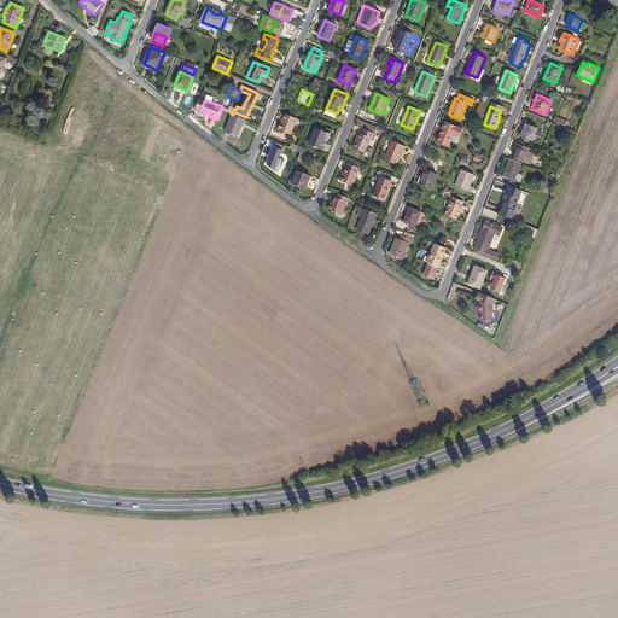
[(290,135),(297,118),(286,114),(279,130),(290,135)]
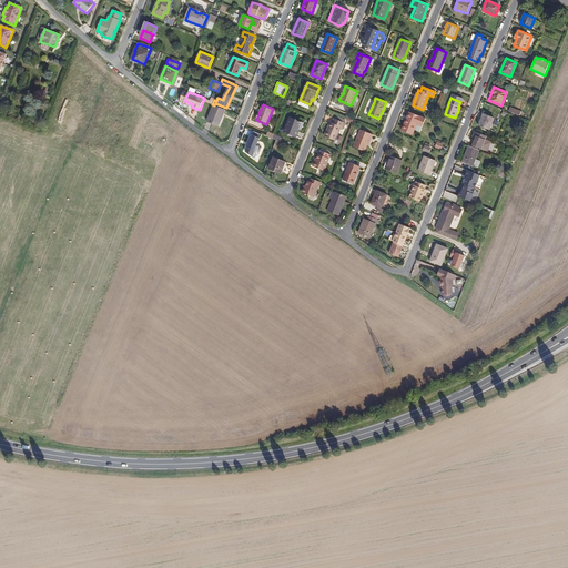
[(222,118),(225,111),(213,105),(206,121),(217,125),(221,118),(222,118)]
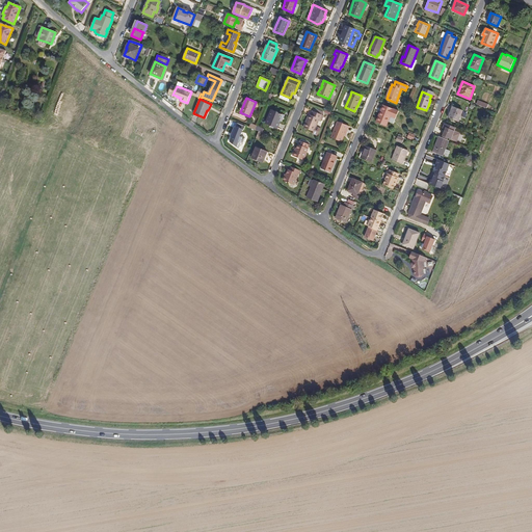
[(488,104),(478,100),(477,104),(486,108),(488,104)]
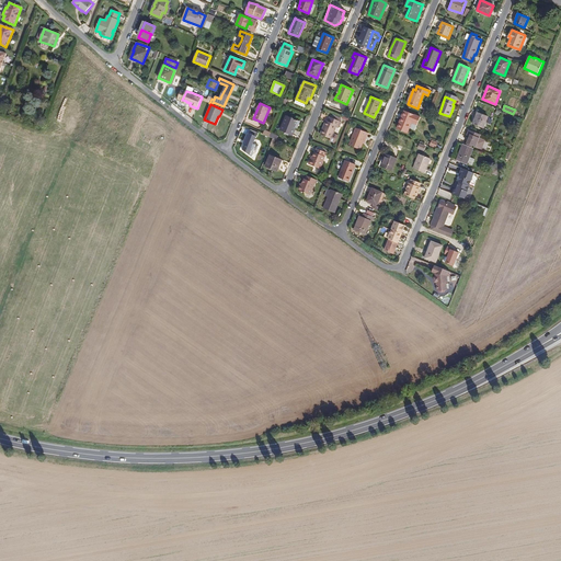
[(416,125),(420,117),(404,111),(397,129),(408,134),(410,128),(412,123),(416,125)]
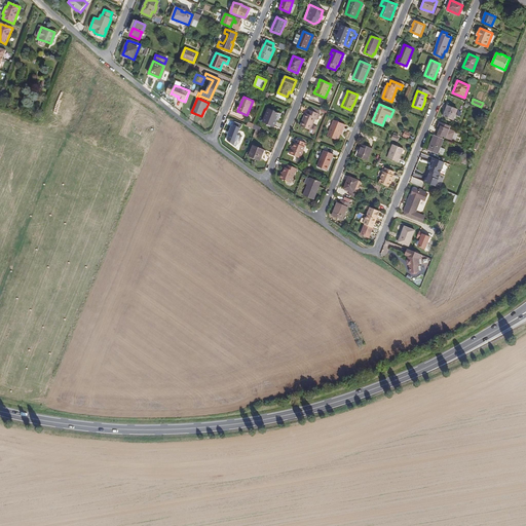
[(453,120),(457,109),(448,106),(444,116),(453,120)]
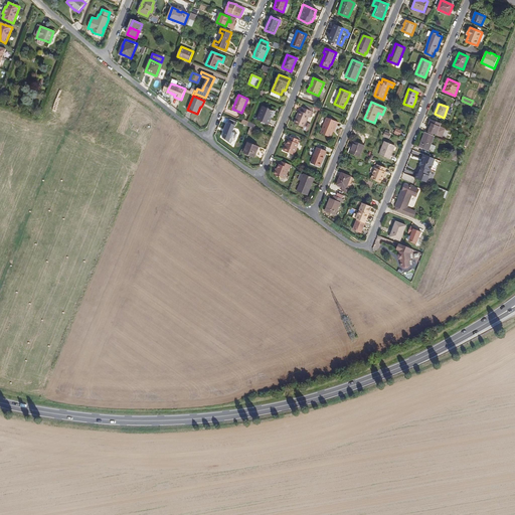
[(273,118),(275,112),(263,107),(258,119),(269,124),(272,118),(273,118)]
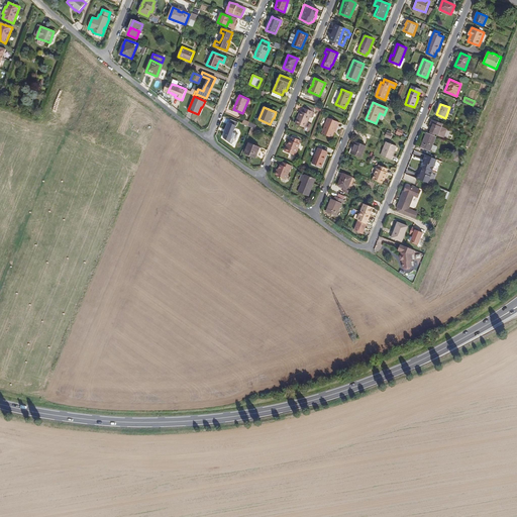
[(305,130),(308,131),(311,125),(307,123),(311,115),(313,116),(314,112),(313,111),(314,109),(310,107),(309,110),(305,108),(304,108),(302,112),(302,111),(299,119),(298,118),(296,124),(305,128),(305,130)]
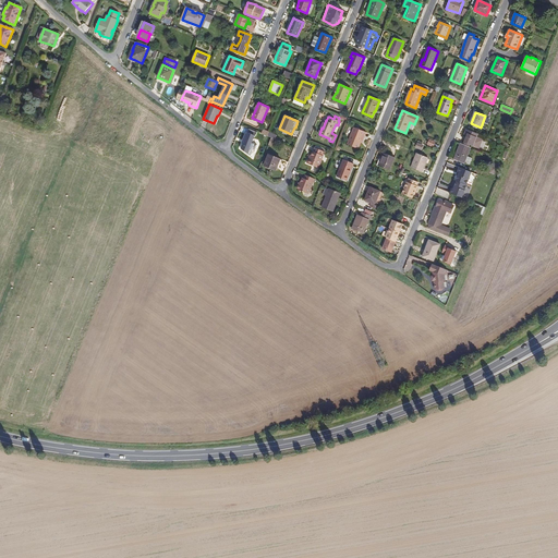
[(361,143),(363,136),(364,137),(366,132),(354,128),(348,144),(359,148),(361,143)]
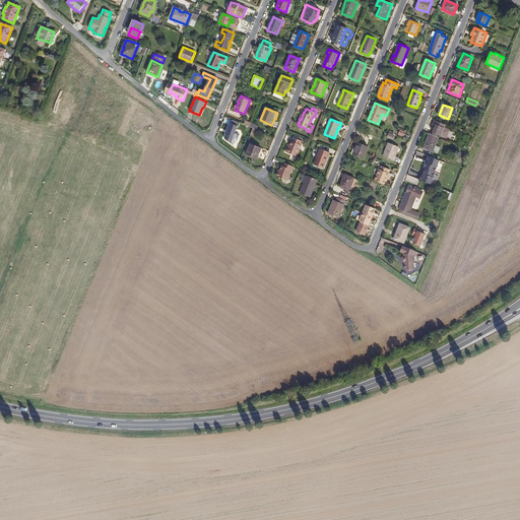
[(446,138),(450,130),(444,128),(445,125),(435,121),(433,125),(436,126),(433,135),(438,137),(439,135),(446,138)]
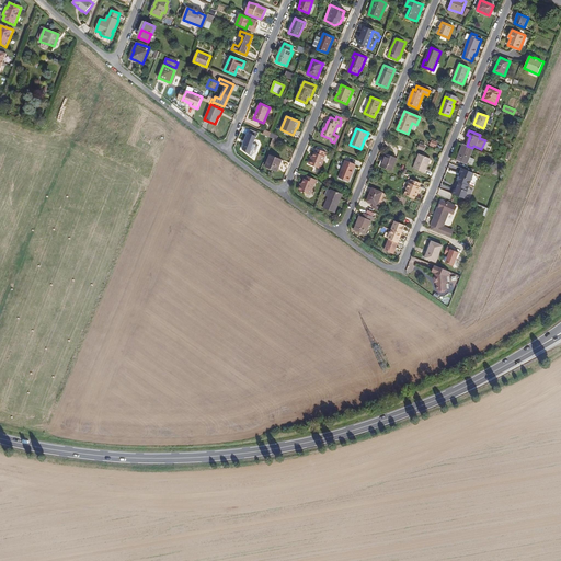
[(405,148),(408,141),(399,138),(397,144),(405,148)]
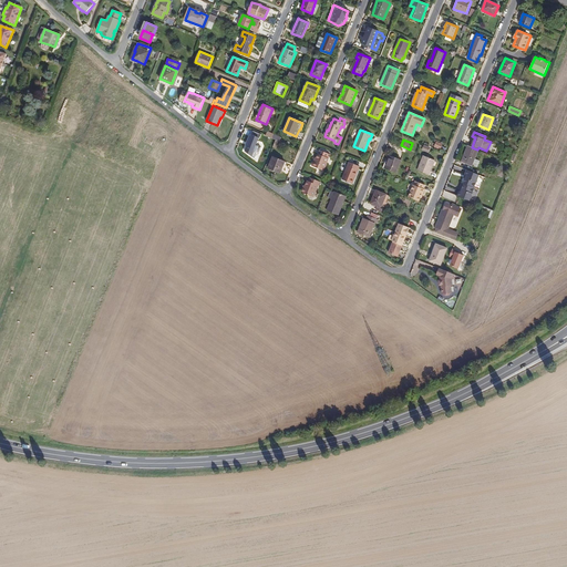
[(260,157),(264,151),(253,146),(249,154),(255,156),(256,155),(260,157)]
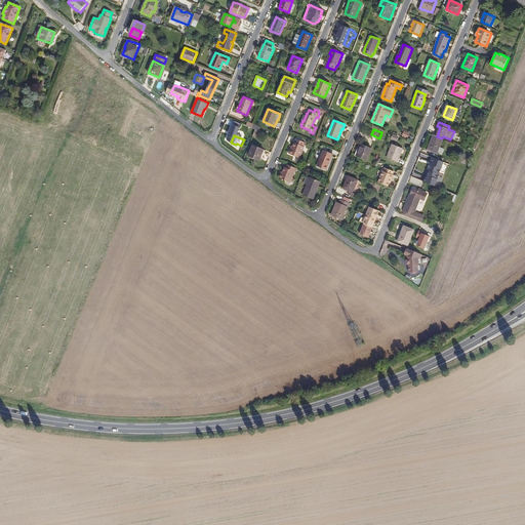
[(444,149),(440,147),(443,138),(442,138),(437,136),(434,135),(428,150),(437,154),(437,153),(442,155),(444,149)]
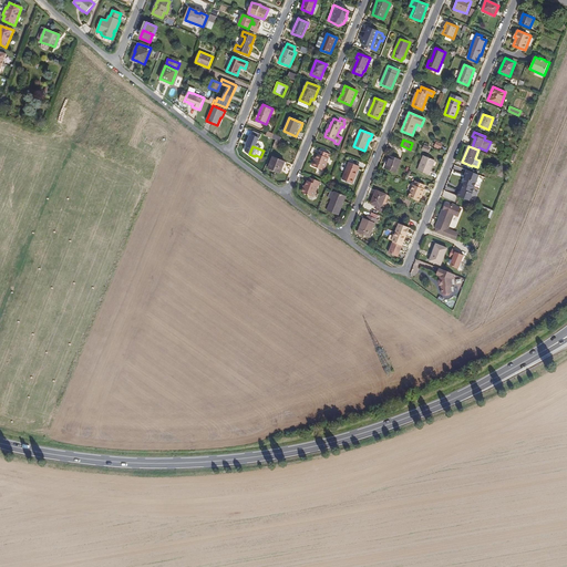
[(327,164),(329,158),(328,158),(330,154),(320,150),(318,154),(317,158),(316,160),(315,160),(311,165),(325,171),(327,164)]
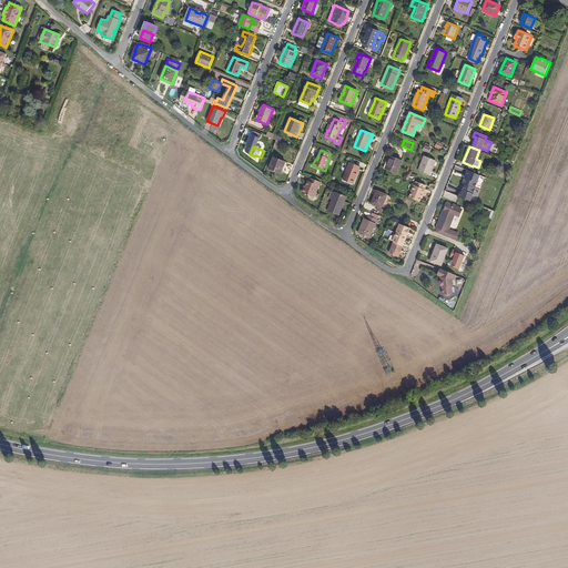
[(397,173),(402,160),(391,155),(387,162),(389,163),(387,169),(397,173)]
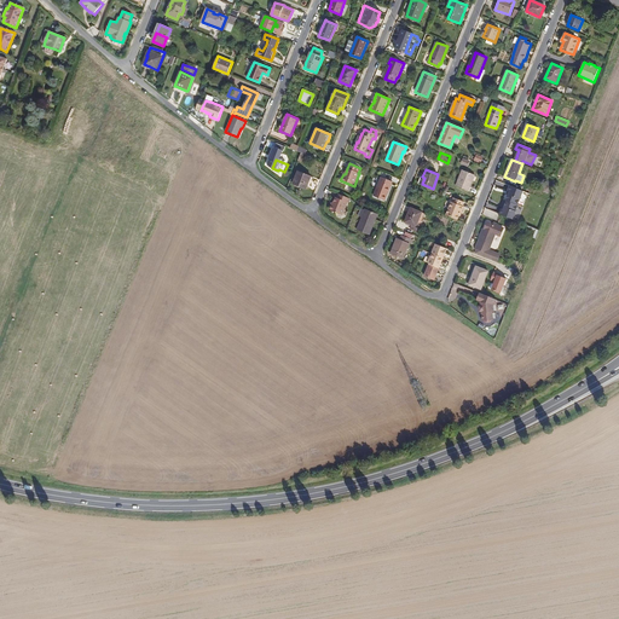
[(468,191),(475,175),(462,169),(456,186),(468,191)]
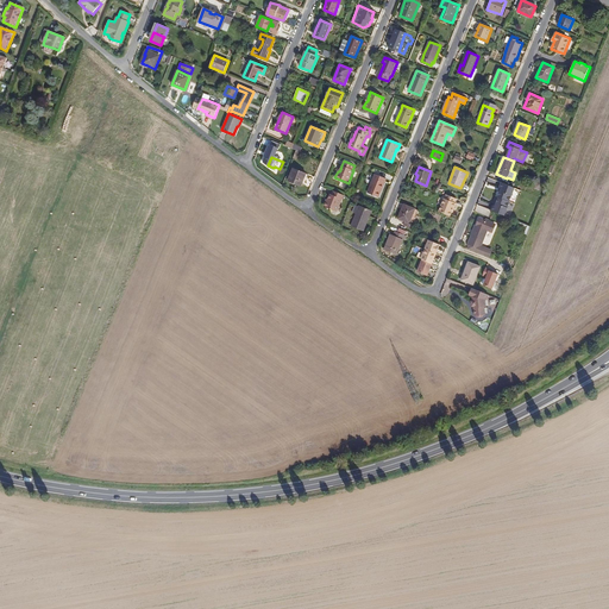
[(303,181),(306,174),(293,168),(288,181),(290,181),(295,183),(301,186),(303,181)]
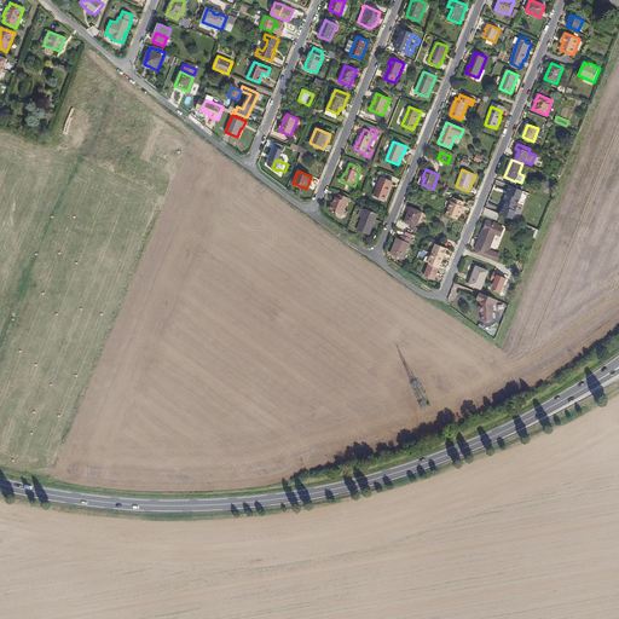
[(387,195),(391,187),(393,181),(381,177),(372,196),(386,201),(387,196),(387,195)]
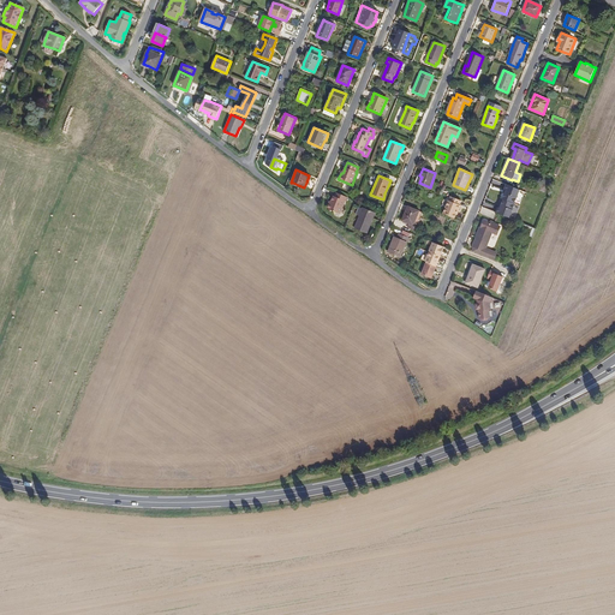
[(511,193),(499,189),(496,197),(508,202),(511,193)]
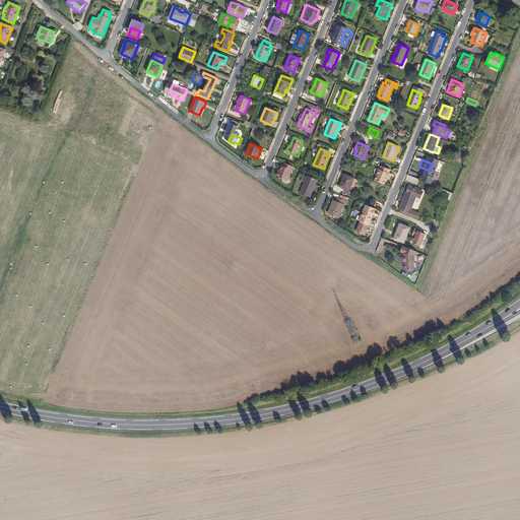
[(388,178),(390,174),(389,173),(390,170),(380,166),(374,181),(384,185),(386,181),(387,177),(388,178)]
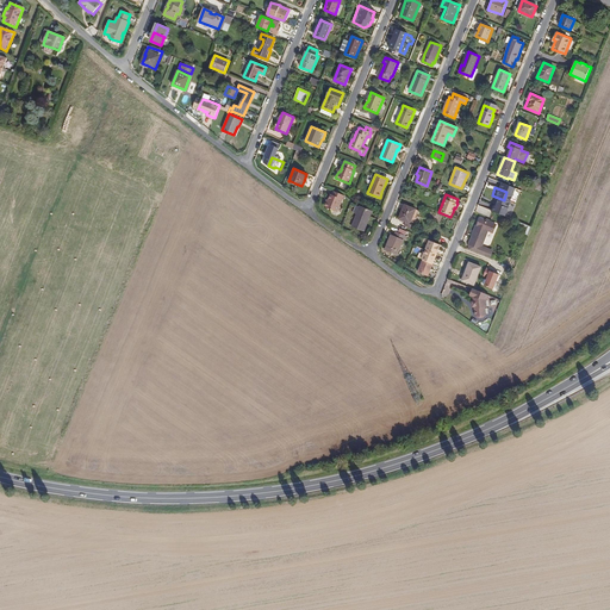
[(492,195),(489,203),(500,207),(504,200),(492,195)]
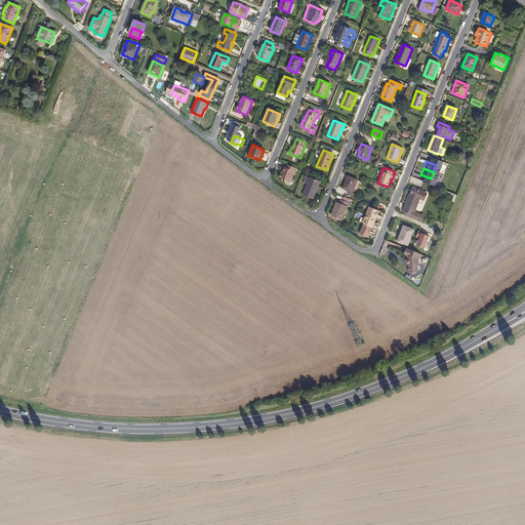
[(355,198),(361,182),(349,176),(344,189),(349,191),(353,193),(352,196),(355,198)]
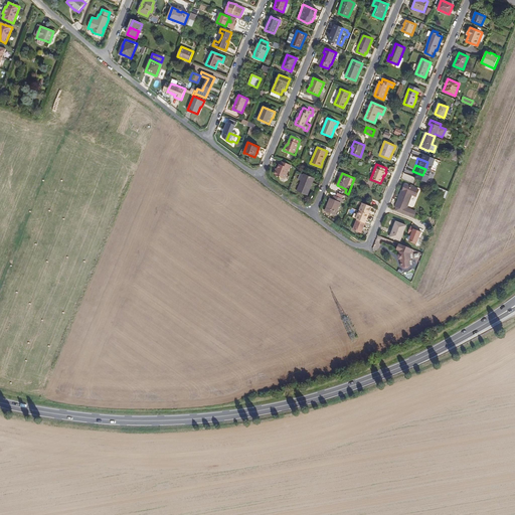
[(307,195),(315,178),(304,174),(301,181),(297,191),(307,195)]
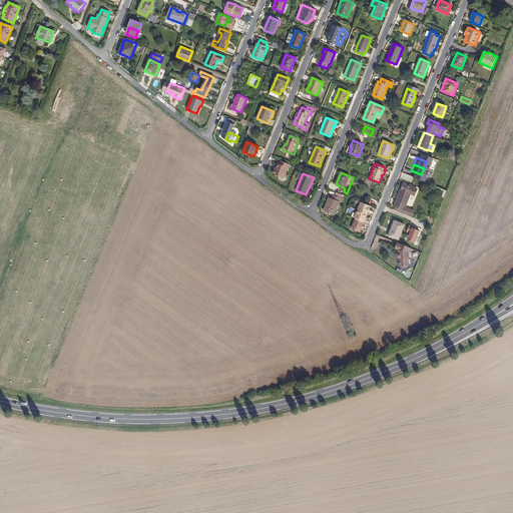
[(406,207),(411,194),(415,196),(418,188),(404,183),(401,189),(400,189),(394,206),(395,206),(393,209),(412,216),(415,210),(406,207)]
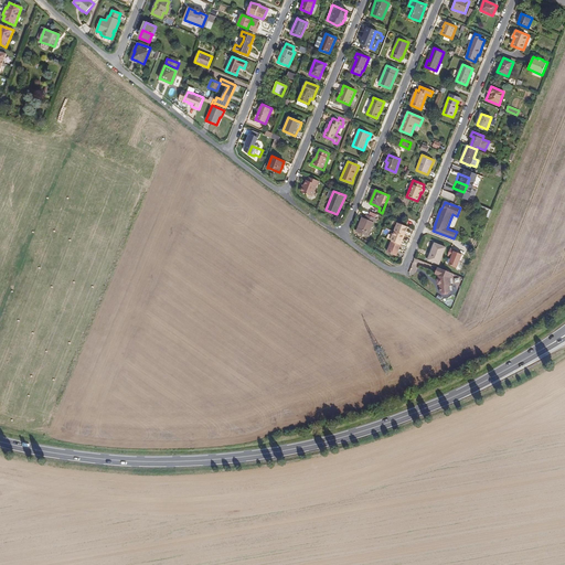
[(369,236),(375,219),(364,214),(356,232),(369,236)]
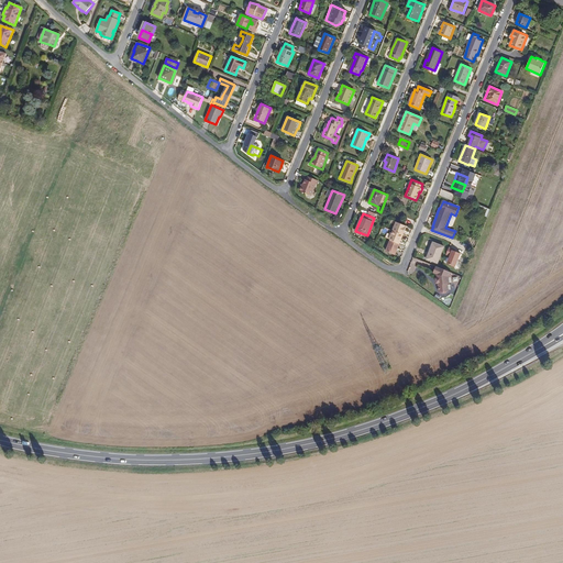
[(403,234),(406,229),(404,228),(405,225),(396,222),(393,231),(403,234)]
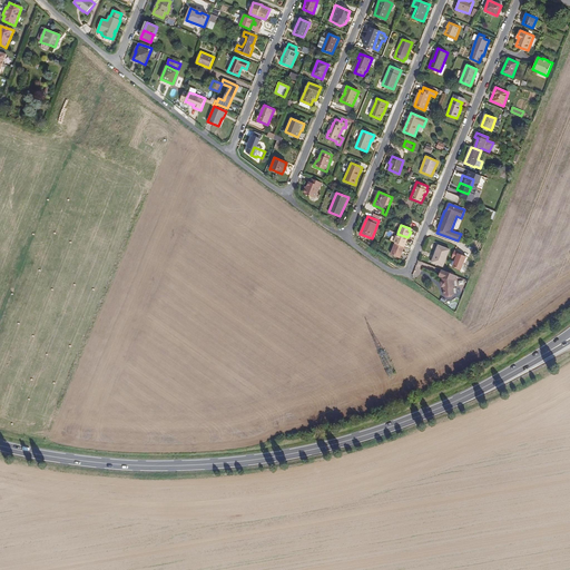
[(405,244),(408,237),(397,234),(394,243),(395,243),(403,246),(404,244),(405,244)]
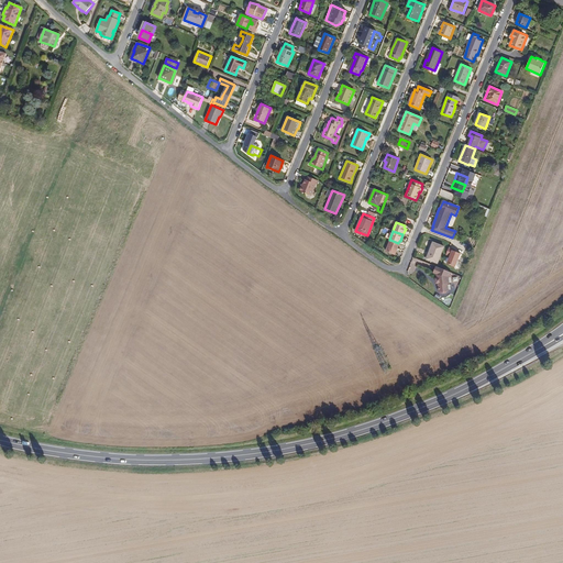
[(398,247),(399,244),(398,243),(390,240),(386,251),(395,254),(397,250),(396,250),(397,247),(398,247)]
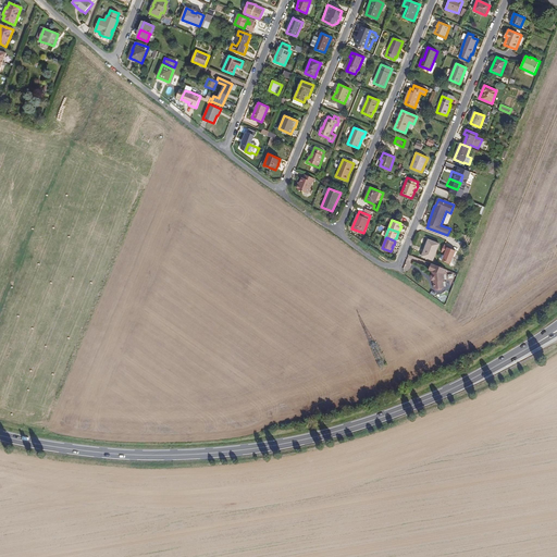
[(433,261),(440,244),(428,239),(421,257),(433,261)]
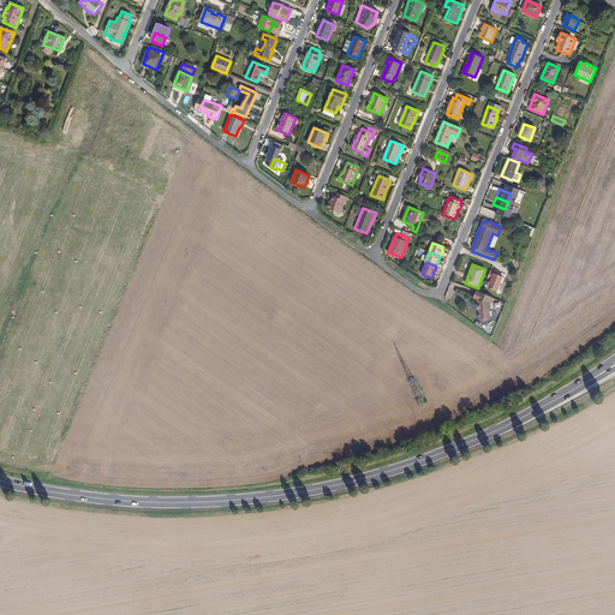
[(490,270),(488,279),(491,280),(488,287),(499,292),(505,275),(490,270)]
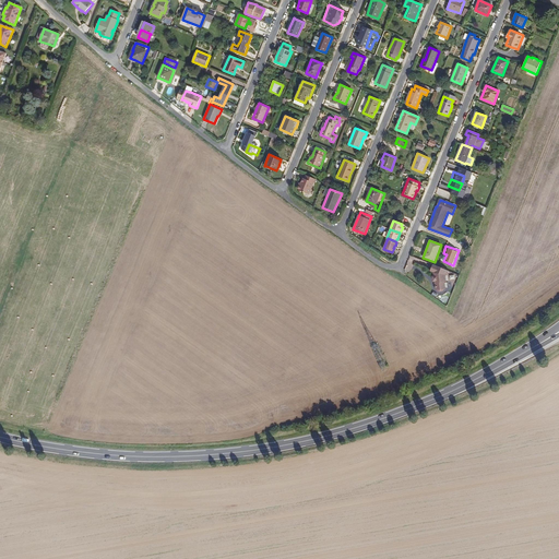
[(447,282),(445,274),(448,274),(449,271),(437,266),(432,264),(430,271),(433,272),(433,275),(432,275),(433,281),(435,281),(436,290),(438,290),(439,292),(442,290),(444,289),(445,289),(445,282),(447,282)]
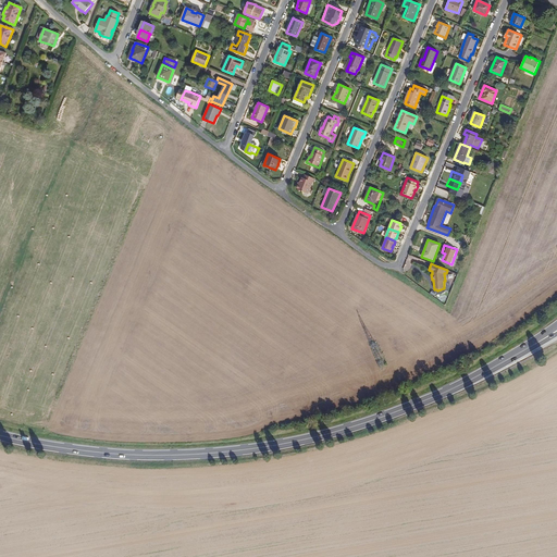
All buildings are outlined.
